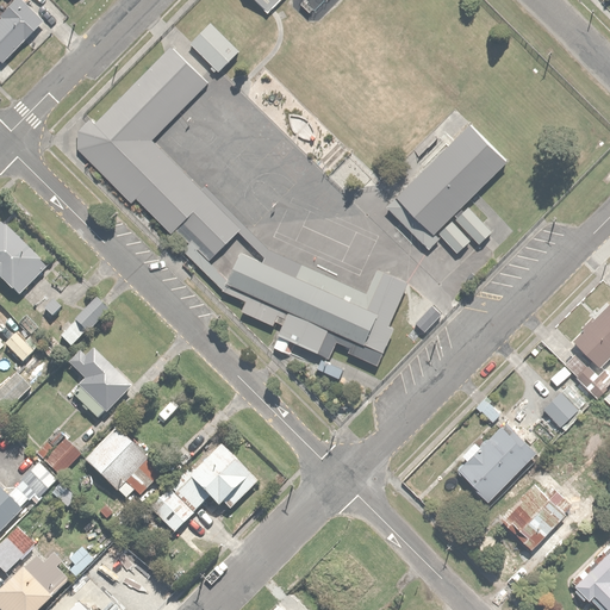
[(45,16),(29,0),(11,0),(0,12),(0,13),(1,16),(0,17),(0,56),(2,60),(24,37),(45,16)]
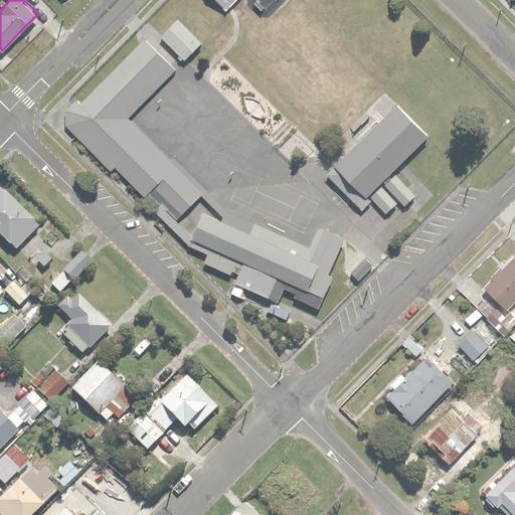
[(237,0),(218,0),(228,10),(237,0)]
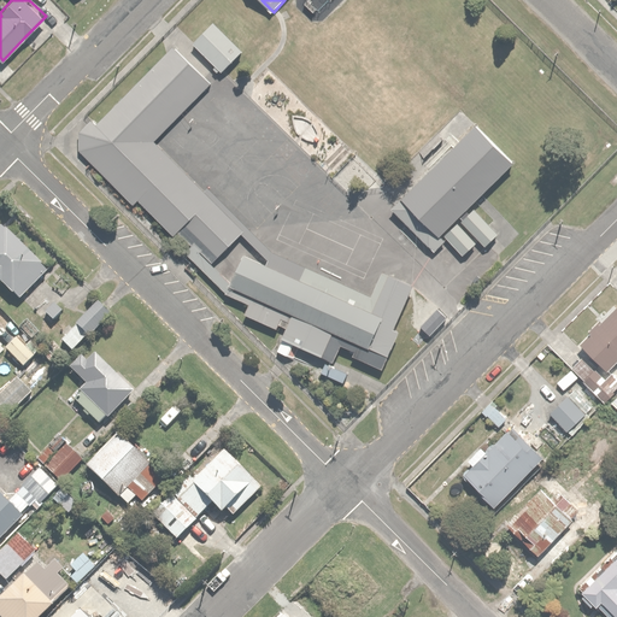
[(242,51),(212,21),(192,42),(222,71),(242,51)]
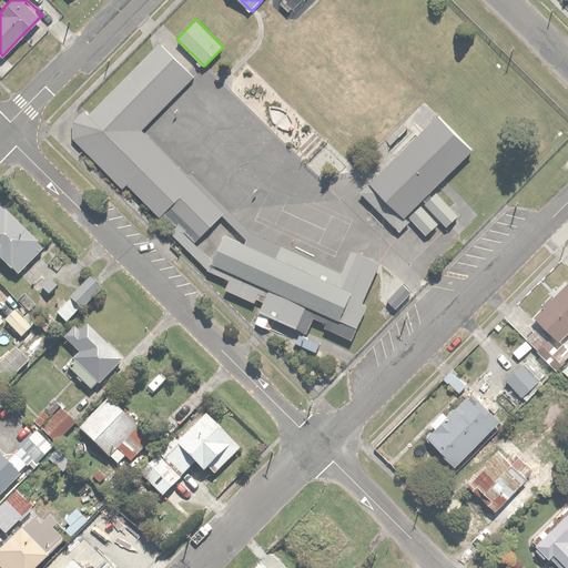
[(194,75),(160,42),(74,127),(192,243),(224,211),(141,129),(194,75)]
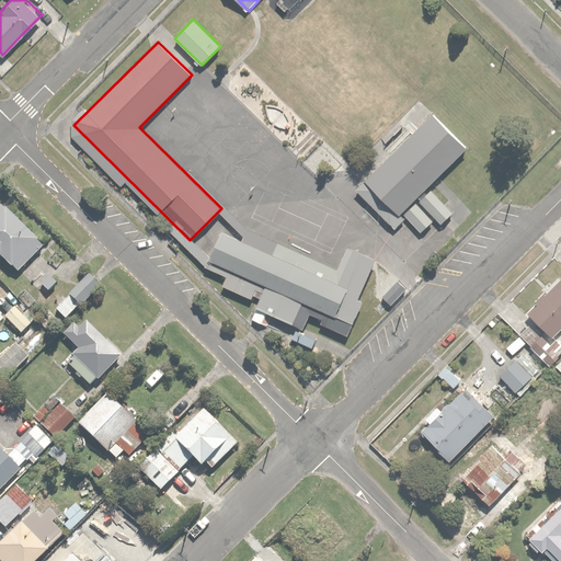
[(469,148),(434,112),(351,191),(386,227),(469,148)]
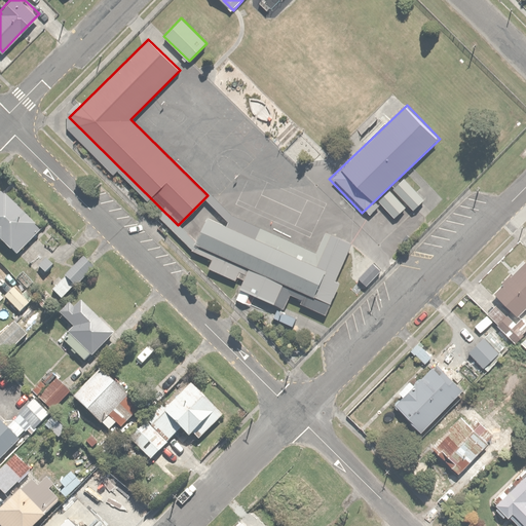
[(426,199),(406,179),(386,197),(407,219),(426,199)]
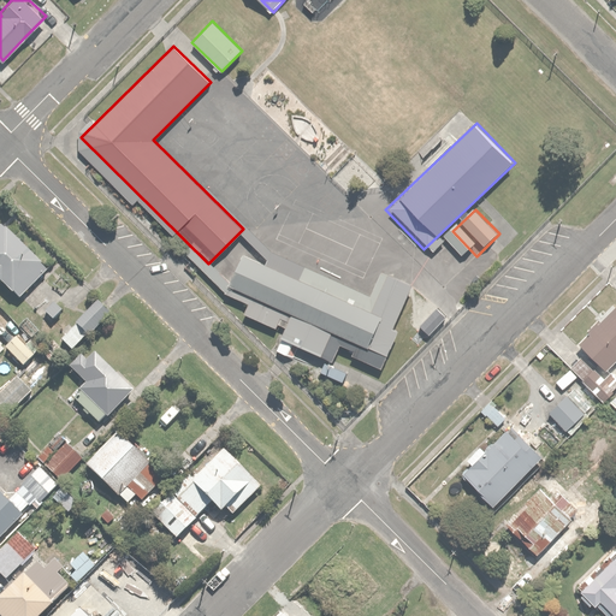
[(0,220),(0,277),(19,296),(48,266),(0,220)]
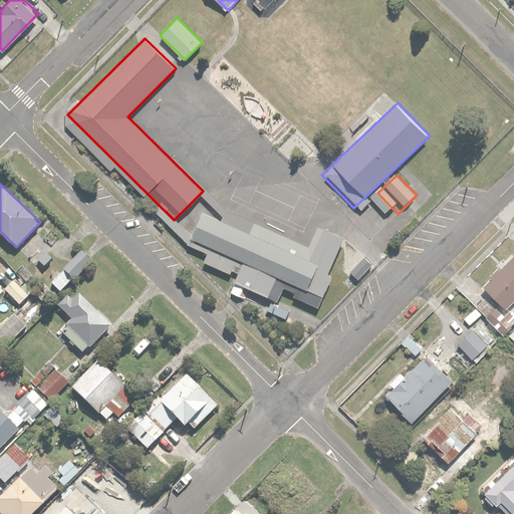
[(323,263),(205,211),(190,243),(211,252),(204,266),(271,296),(279,278),(310,292),(323,263)]
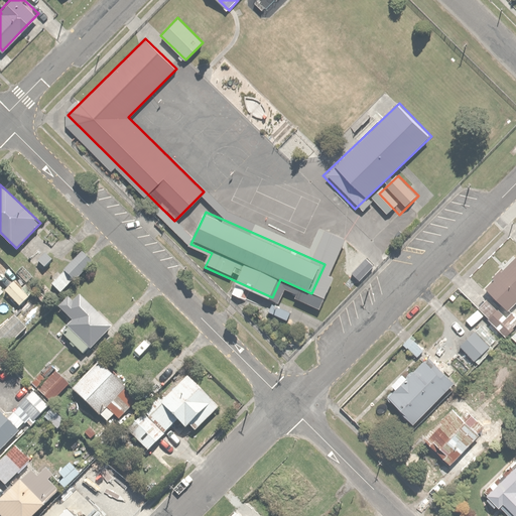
[(36,259),(43,267),(52,259),(45,251),(36,259)]
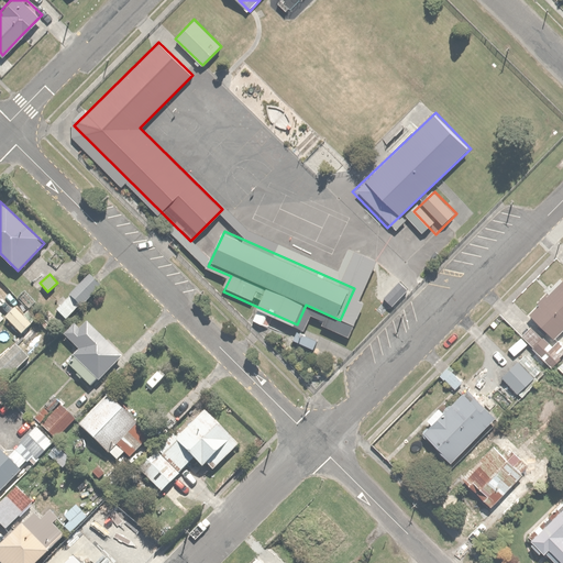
[(57,308),(68,319),(98,287),(87,276),(57,308)]
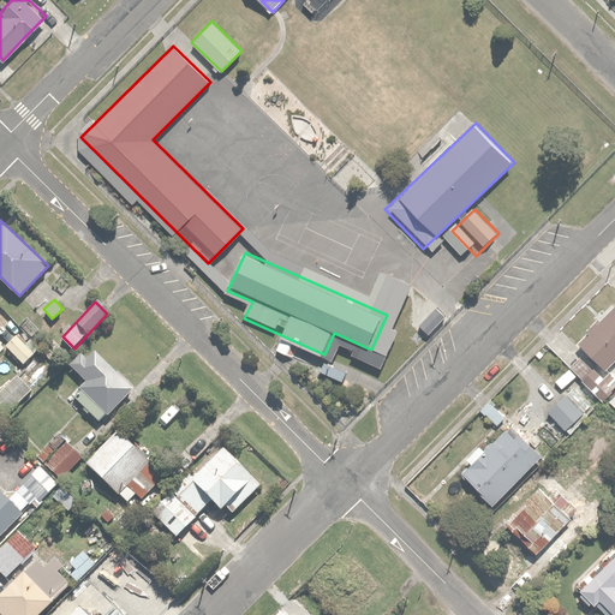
[(614,384),(614,377),(603,365),(614,352),(614,302),(577,339),(585,347),(569,364),(602,398),(614,384)]
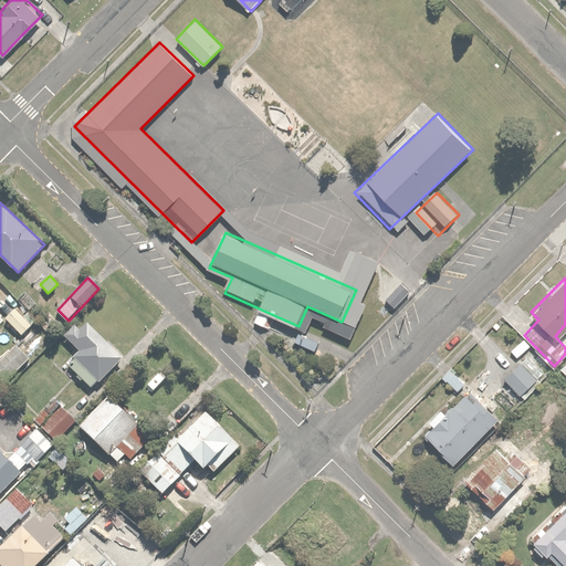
[(16,304),(4,316),(23,334),(34,323),(16,304)]
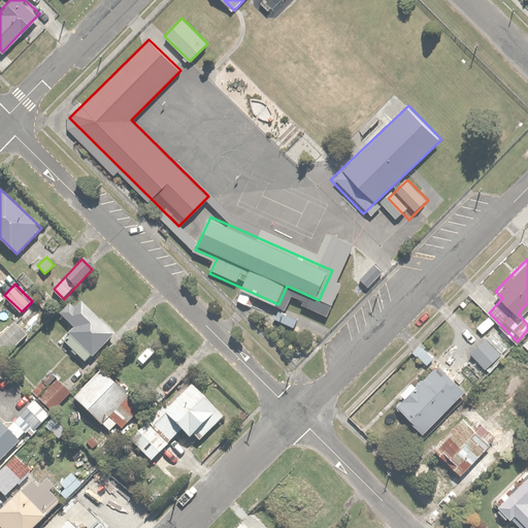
[(58,311),(72,326),(67,330),(70,333),(64,339),(86,361),(114,332),(83,299),(75,306),(69,300),(58,311)]
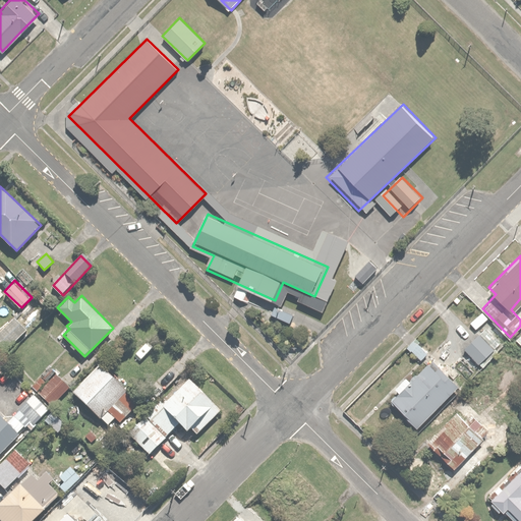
[(0,348),(3,351),(25,329),(12,316),(0,329),(0,348)]
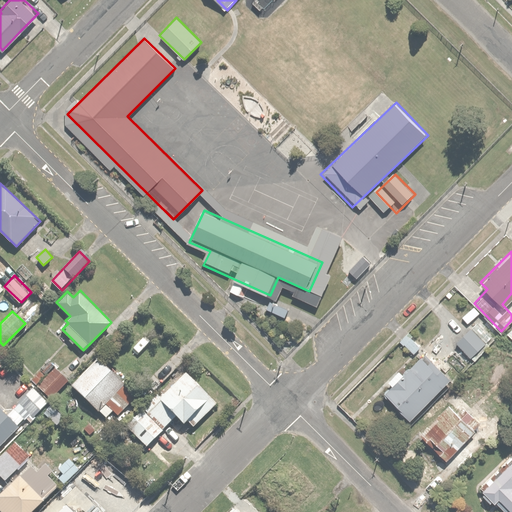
[(470,325),(455,340),(474,358),(489,343),(470,325)]
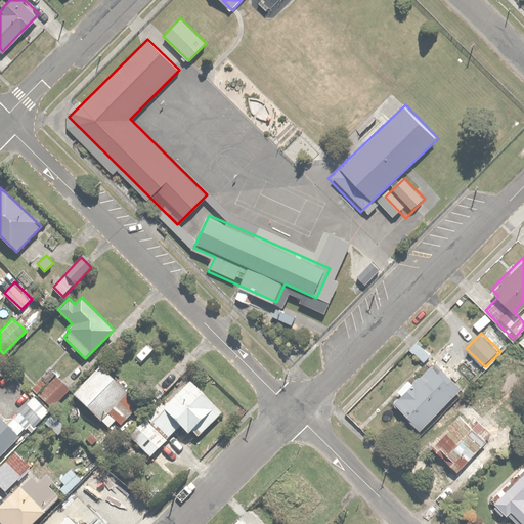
[(418,339),(409,348),(425,360),(433,351),(418,339)]
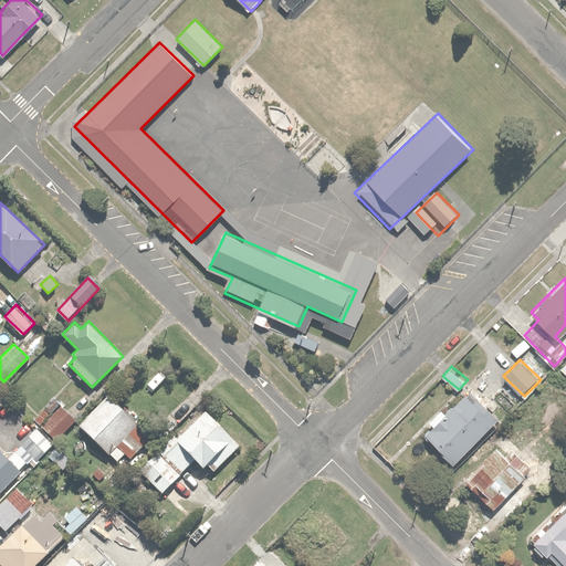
[(469,389),(422,430),(452,464),(499,422),(469,389)]
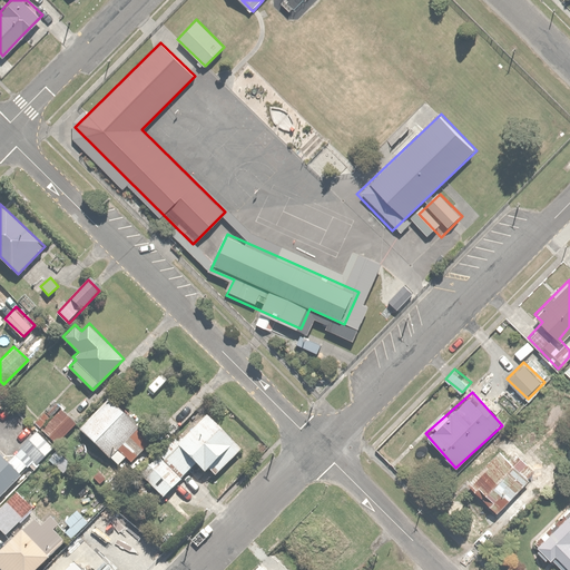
[(126,458),(131,463),(153,441),(108,397),(79,428),(118,465),(126,458)]
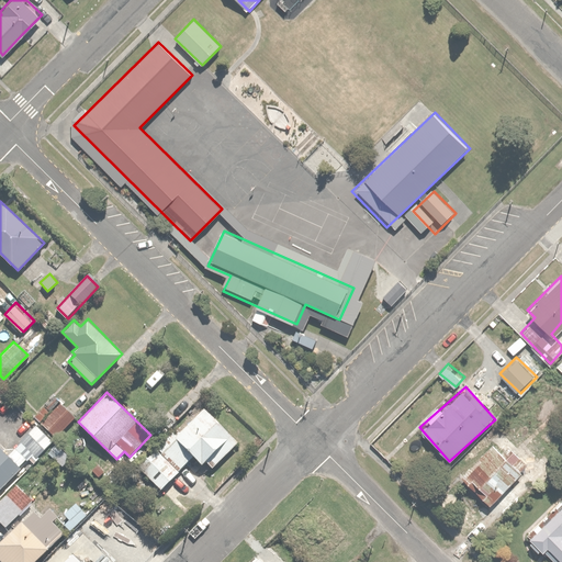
[(52,412),(45,405),(34,417),(56,437),(75,417),(59,403),(52,412)]
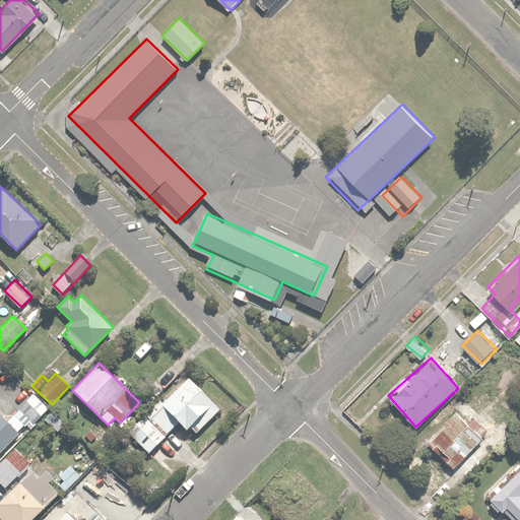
[(221,408),(186,375),(164,399),(160,397),(127,432),(147,452),(178,420),(186,429),(189,426),(197,434),(221,408)]
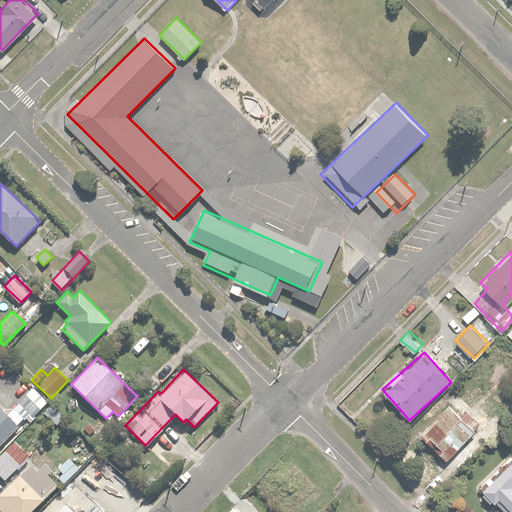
[(448,404),(420,433),(428,441),(433,436),(442,446),(439,450),(451,462),(464,449),(458,444),(484,417),(470,404),(473,402),(453,383),(440,396),(448,404)]
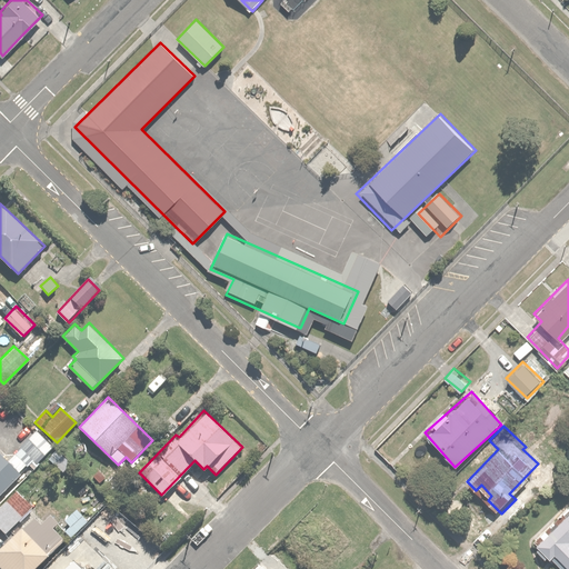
[(0,497),(52,446),(36,429),(6,459),(0,453),(0,497)]
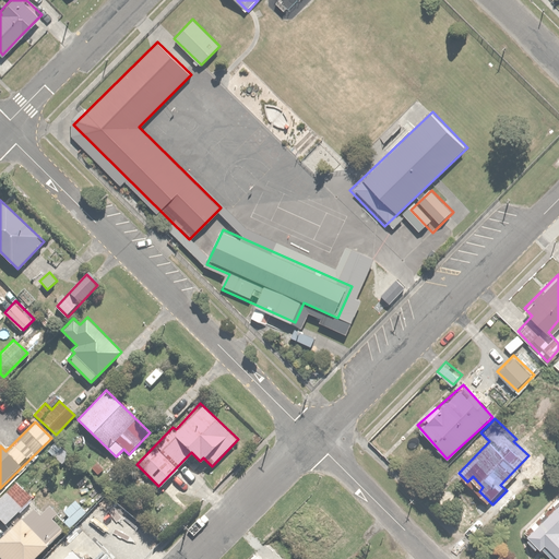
[(534,454),(509,484),(521,494),(546,464),(534,454)]
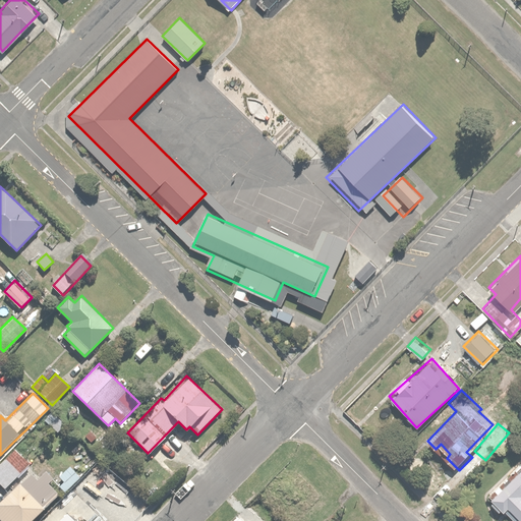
[(83,479),(98,459),(99,457),(80,444),(73,455),(81,461),(73,471),(83,479)]
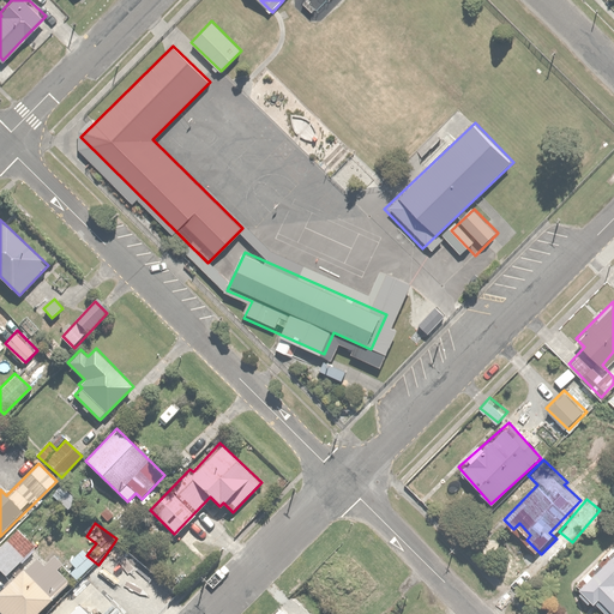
[(19,528),(0,547),(0,567),(8,576),(37,545),(19,528)]
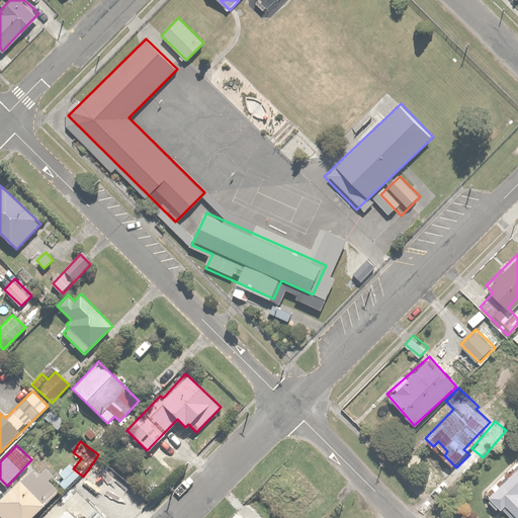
[(517,457),(486,490),(491,495),(488,497),(499,509),(502,506),(514,517),(516,517),(517,517),(517,457)]
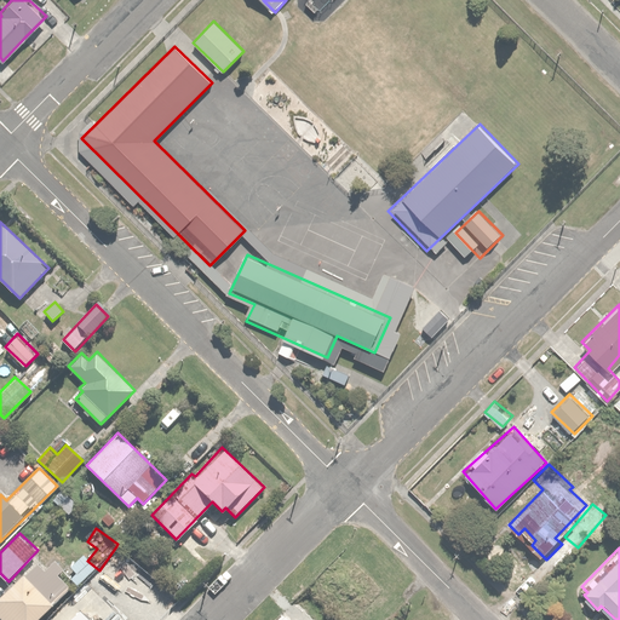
[(0,597),(0,615),(5,619),(35,619),(68,586),(38,557),(0,597)]
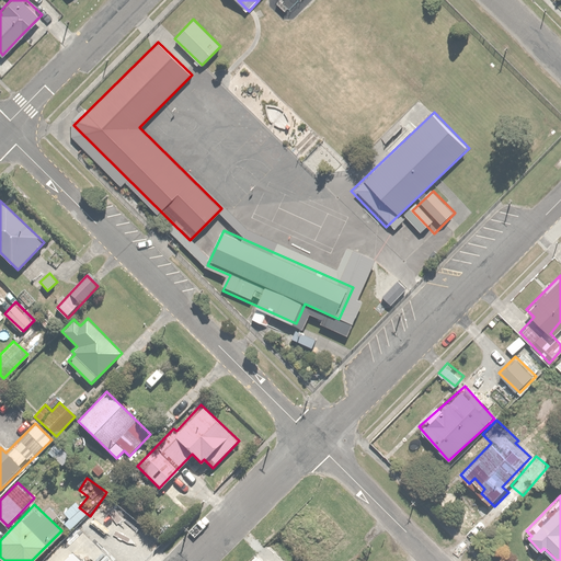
[(87,560),(75,548),(59,560),(87,560)]
